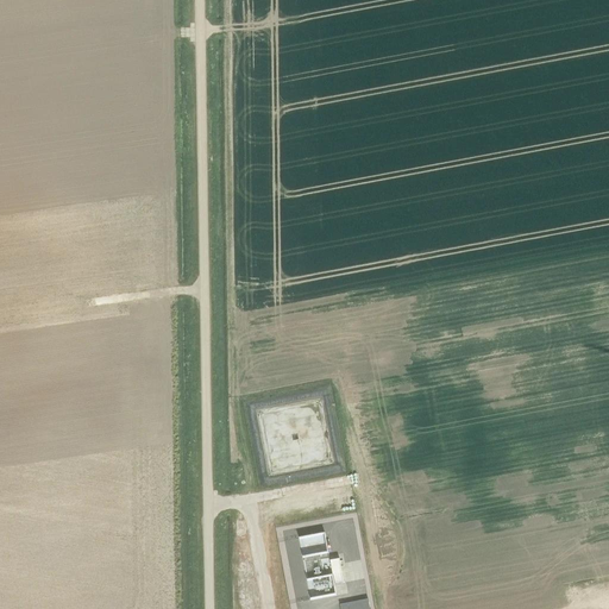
[(300,447),(295,447),(296,458),(306,458),(306,459),(315,458),(315,452),(308,452),(308,447),(301,447),(300,447)]
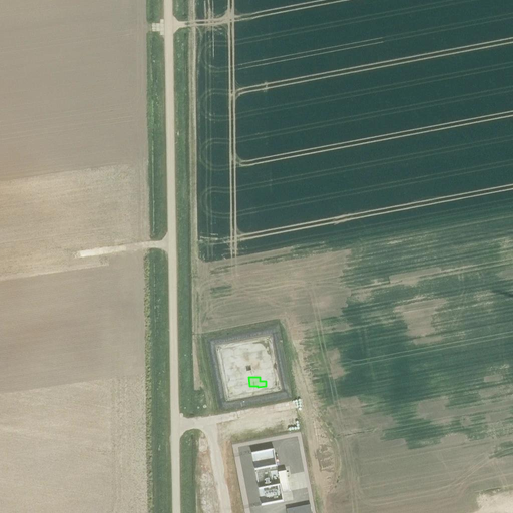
[(273,421),(273,433),(287,432),(286,420),(273,421)]
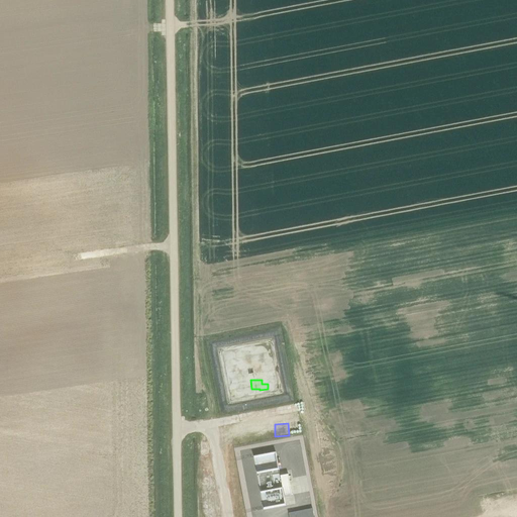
[(275,455),(254,455),(254,463),(275,463),(275,455)]
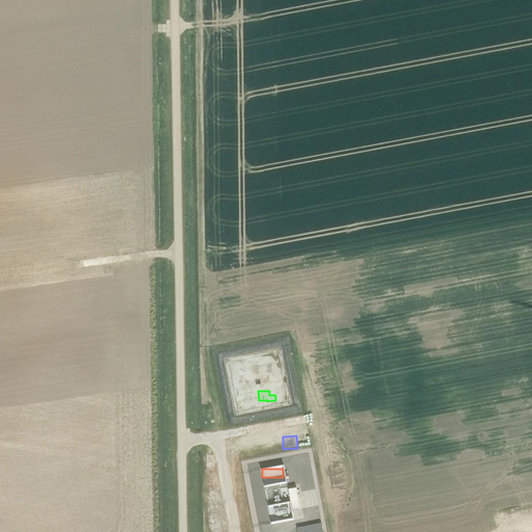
[(210,500),(219,499),(218,487),(209,487),(210,500)]
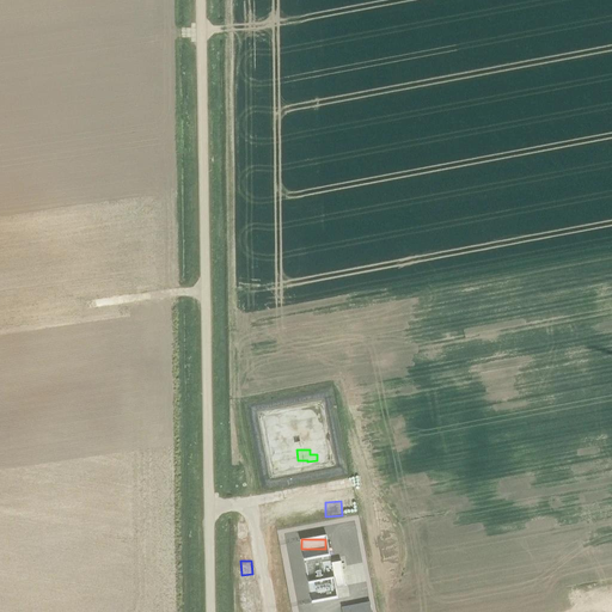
[(341,563),(331,564),(335,579),(334,579),(335,588),(346,586),(341,563)]
